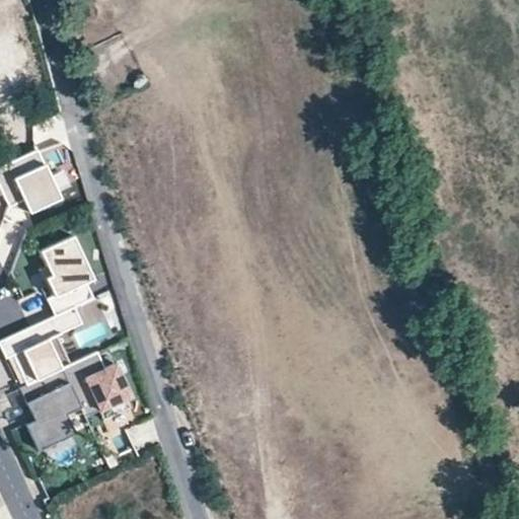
[(36,150),(0,166),(0,190),(8,207),(22,200),(27,212),(59,198),(36,150)]
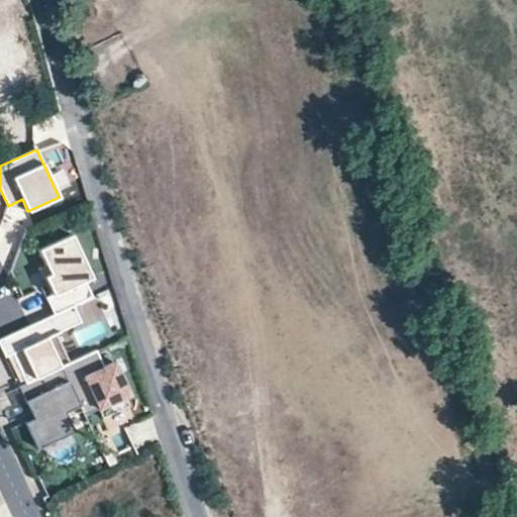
[(74,307),(94,298),(87,283),(95,280),(75,236),(40,252),(52,278),(46,280),(54,296),(47,299),(55,316),(74,307)]
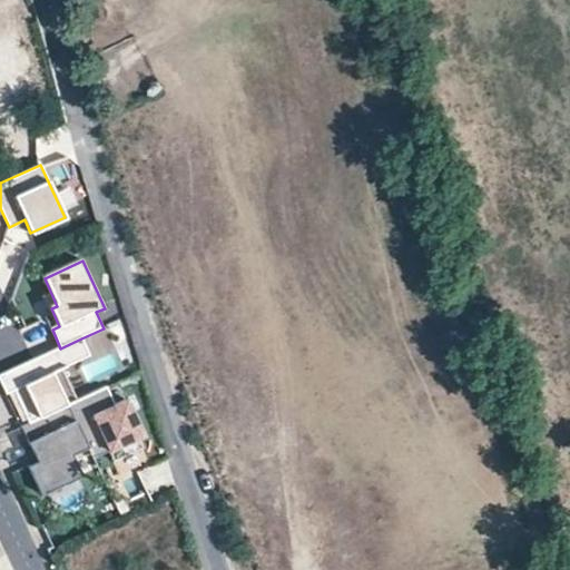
[(60,349),(0,375),(0,381),(7,395),(15,392),(29,424),(68,406),(77,402),(62,370),(90,356),(81,338),(60,349)]
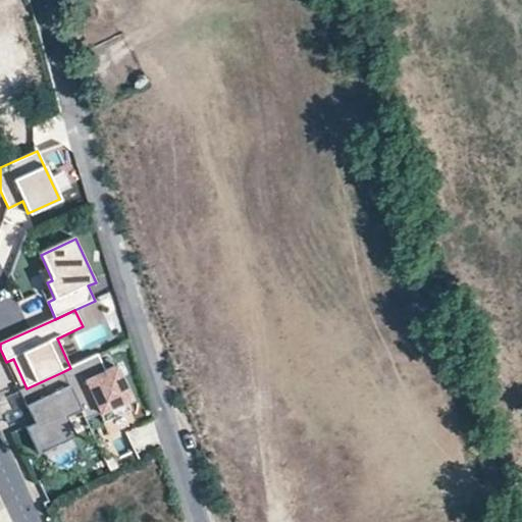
[(115,367),(105,372),(98,356),(70,368),(62,372),(84,416),(86,421),(100,414),(104,423),(131,411),(126,402),(131,400),(115,367)]
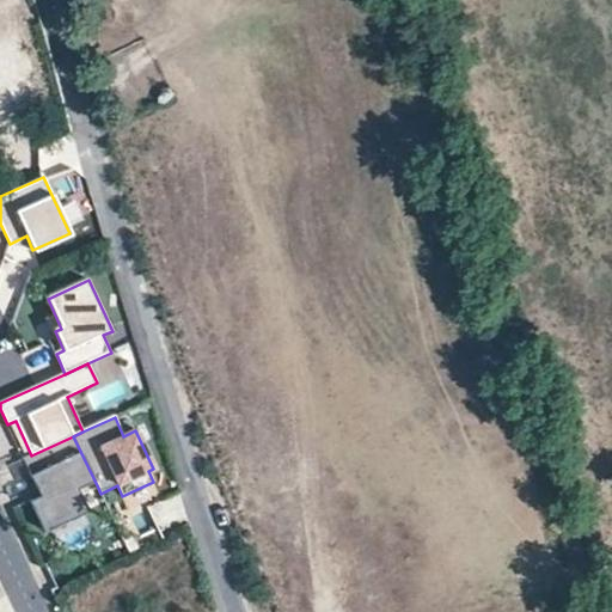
[(98,488),(73,436),(31,456),(23,459),(37,489),(41,497),(31,502),(46,532),(89,512),(80,496),(98,488)]
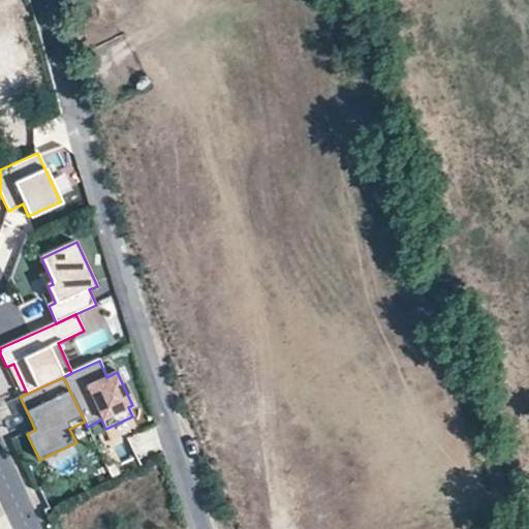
[(32,423),(20,397),(0,406),(12,432),(24,427),(32,423)]
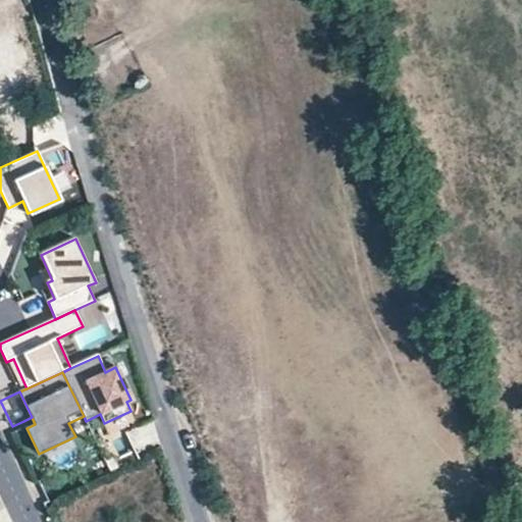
[(35,424),(32,417),(23,421),(27,428),(35,424)]
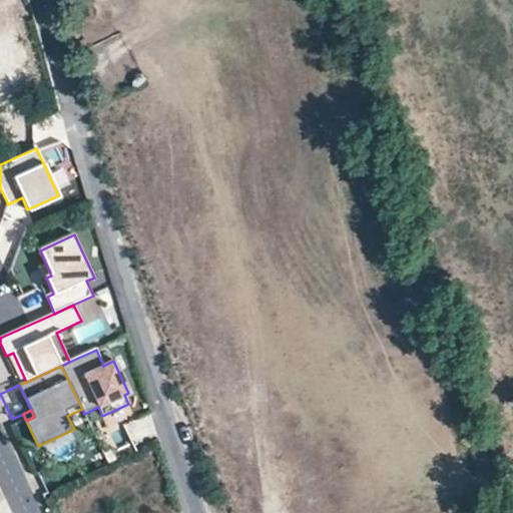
All buildings are outlined.
